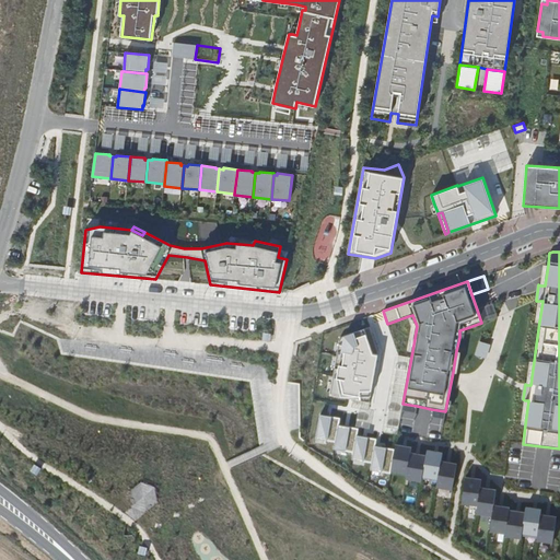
[(492,303),(477,310),(481,323),(498,317),(492,303)]
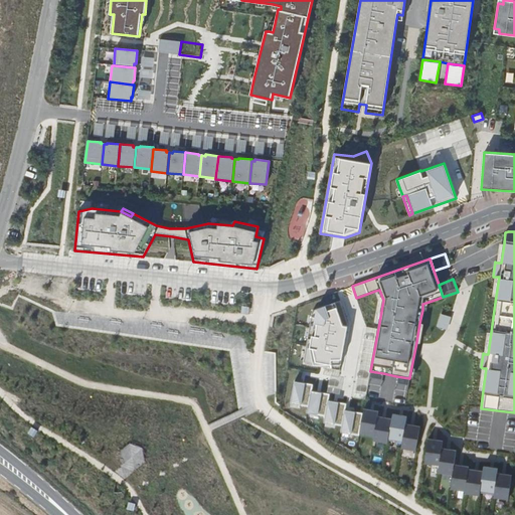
[(379,323),(383,300),(379,290),(375,291),(378,300),(374,322),(379,323)]
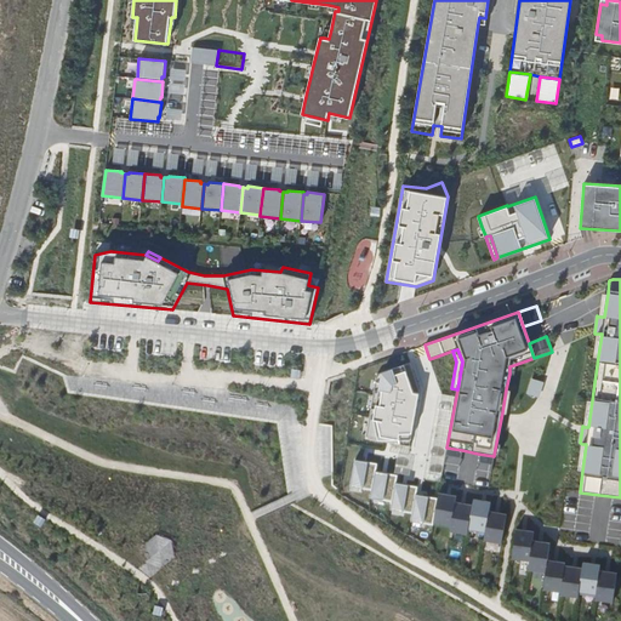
[(379,374),(366,438),(410,446),(420,391),(411,363),(379,374)]
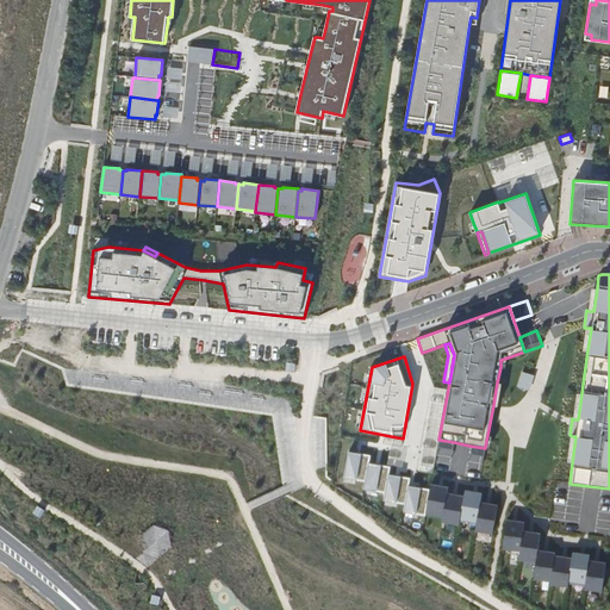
[(528,391),(534,375),(523,372),(518,387),(528,391)]
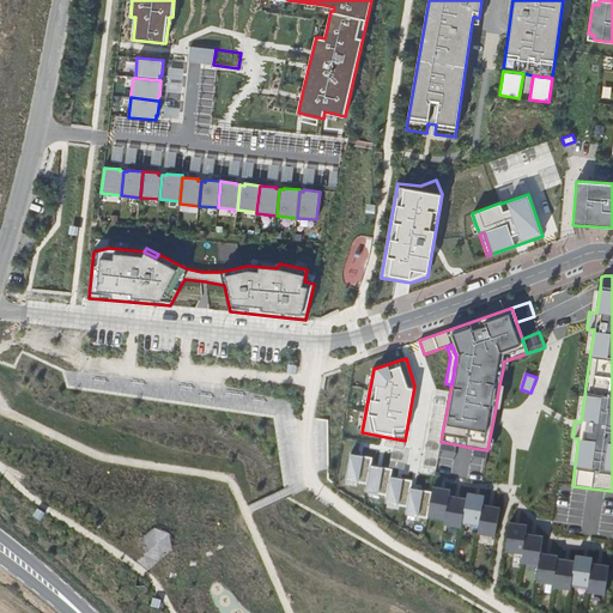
[(456,444),(441,442),(438,457),(454,460),(456,444)]
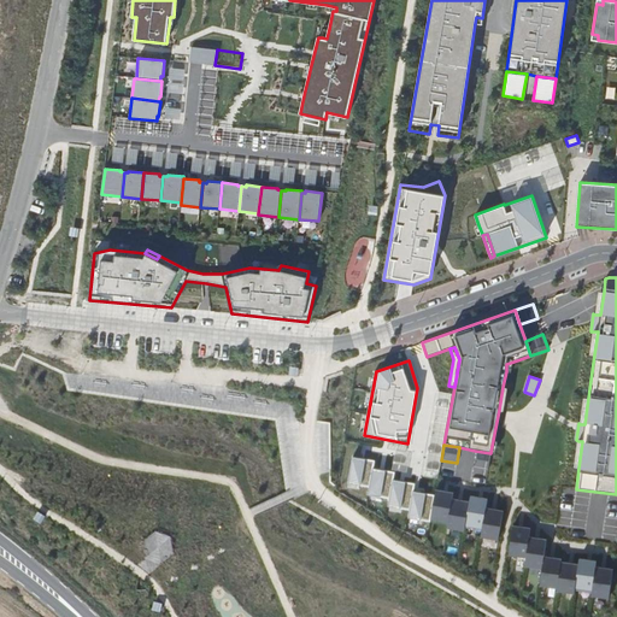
[(488,470),(491,453),(475,451),(472,468),(488,470)]
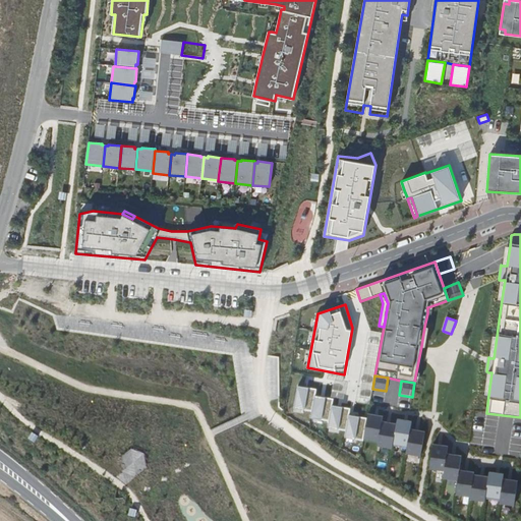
[(345,438),(363,441),(367,418),(349,414),(350,408),(333,405),(334,399),(315,396),(316,389),(298,386),(294,408),(312,411),(311,418),(329,421),(328,427),(346,430),(345,438)]
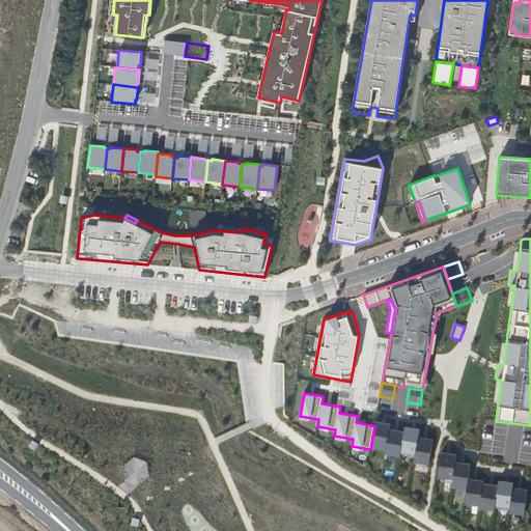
[(390,429),(391,424),(375,421),(371,446),(386,449),(385,454),(400,457),(401,452),(416,454),(415,463),(429,465),(434,440),(419,438),(420,429),(406,427),(404,432),(390,429)]
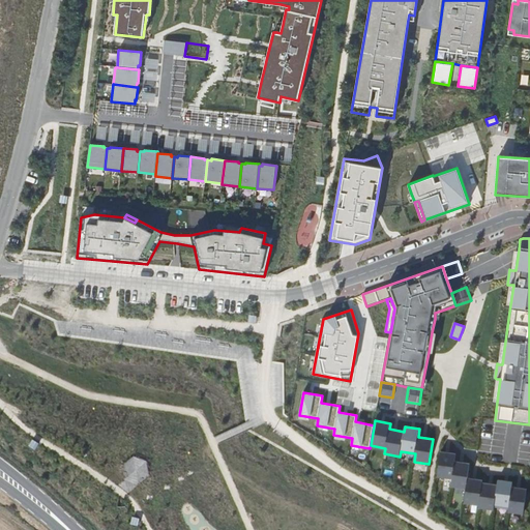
[(457,453),(441,451),(438,477),(452,479),(451,487),(467,489),(465,503),(479,505),(479,508),(494,510),(495,505),(509,507),(508,512),(524,514),(527,490),(512,488),(513,482),(498,480),(498,486),(482,483),(483,480),(468,478),(470,464),(455,462),(457,453)]
